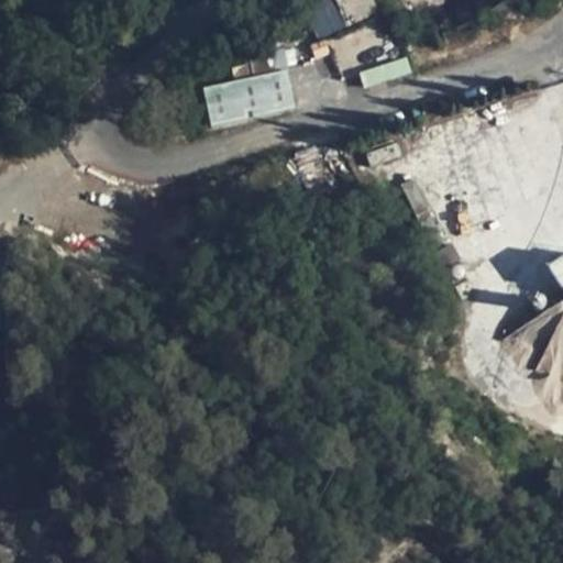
[(364,87),(410,72),(406,57),(360,73),(364,87)]
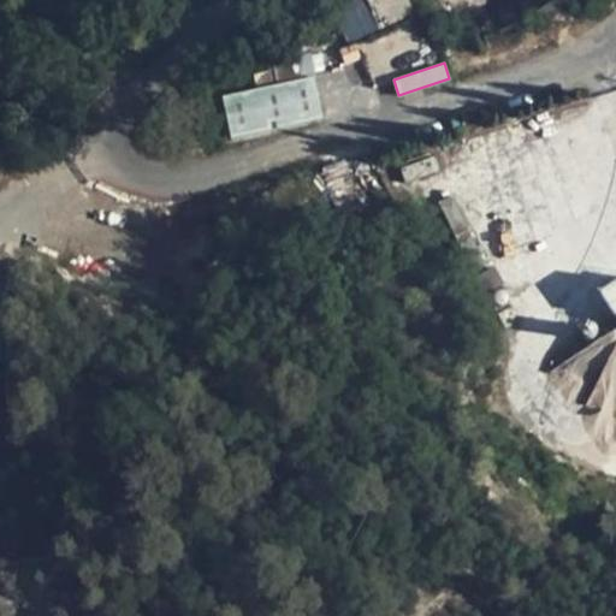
[(323,120),(313,80),(220,99),(230,142),(323,120)]
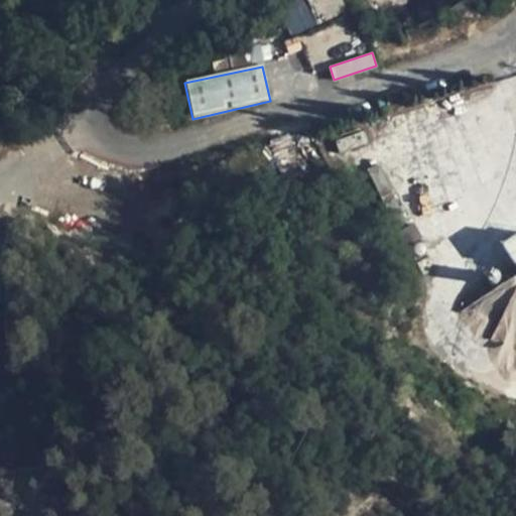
[(393,194),(378,164),(367,170),(382,200),(393,194)]
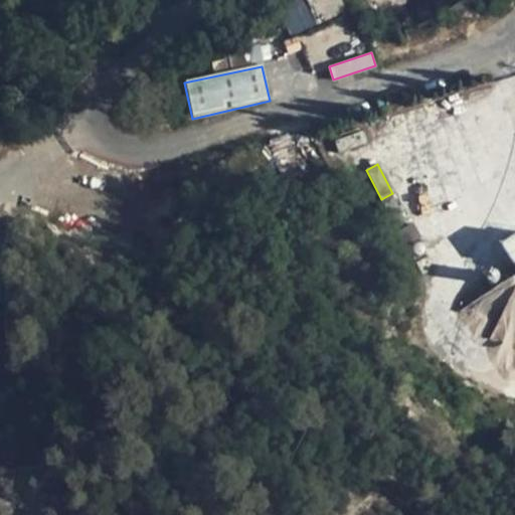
[(407,222),(392,193),(381,199),(395,228),(407,222)]
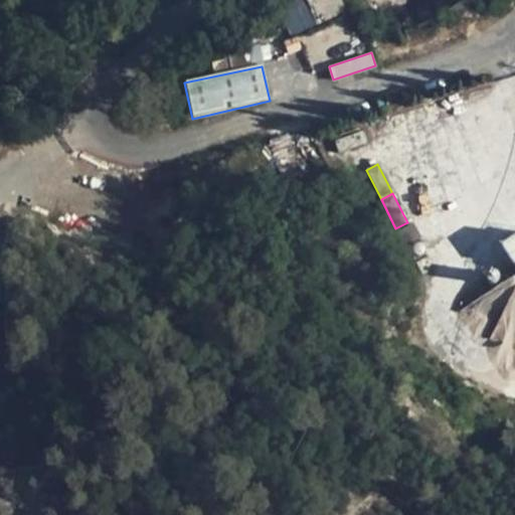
[(422,238),(413,222),(402,228),(410,244),(422,238)]
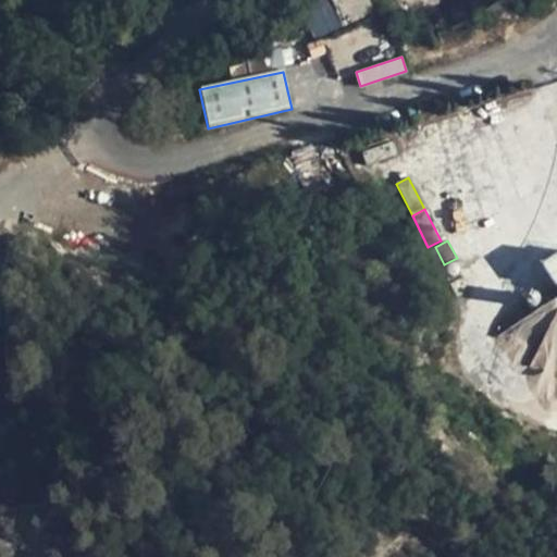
[(556,286),(556,254),(540,265),(554,288),(556,286)]
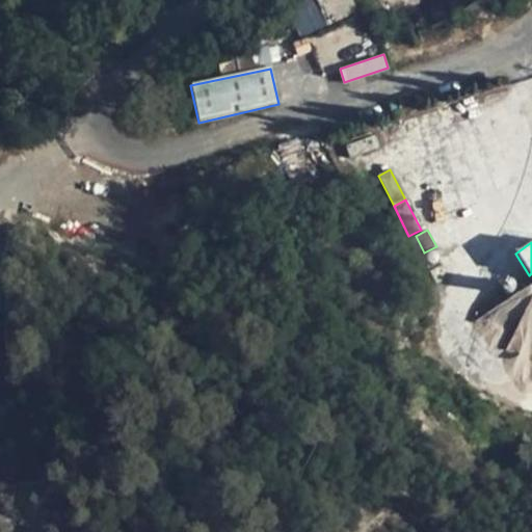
[(531,273),(529,275),(531,281),(531,285),(475,322),(506,349),(531,355),(531,273)]
